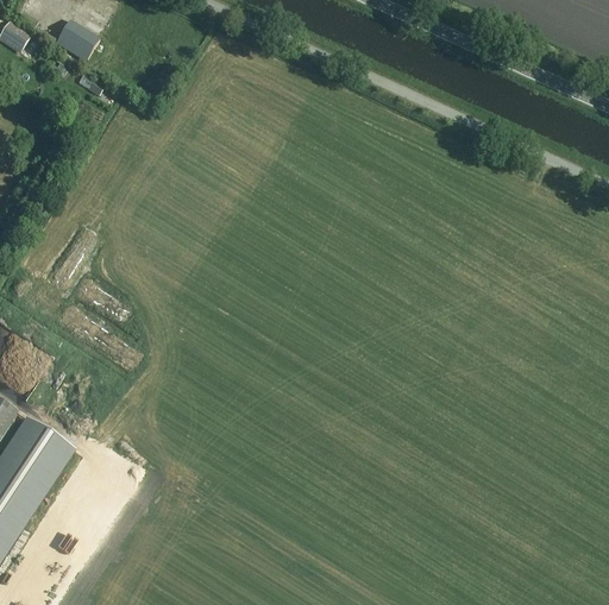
[(104,51),(110,42),(71,19),(56,44),(71,54),(74,49),(89,57),(96,46),(104,51)]
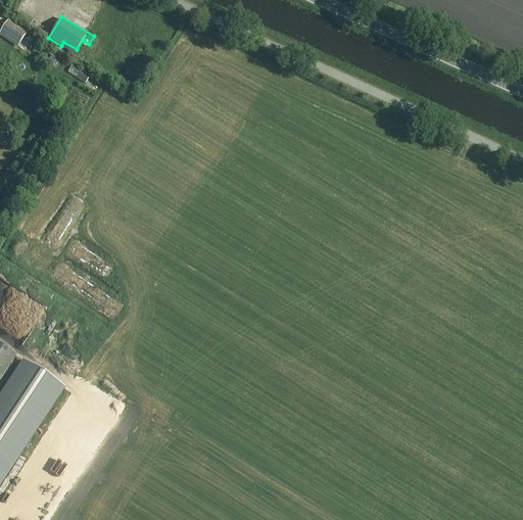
[(44,39),(48,34),(32,21),(28,28),(44,39)]
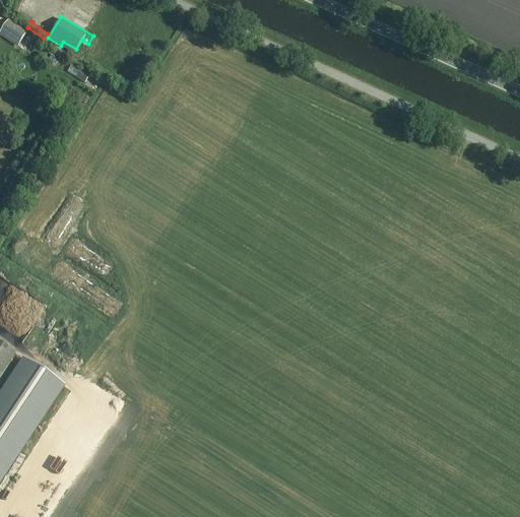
[(72,61),(67,69),(75,75),(80,67),(72,61)]
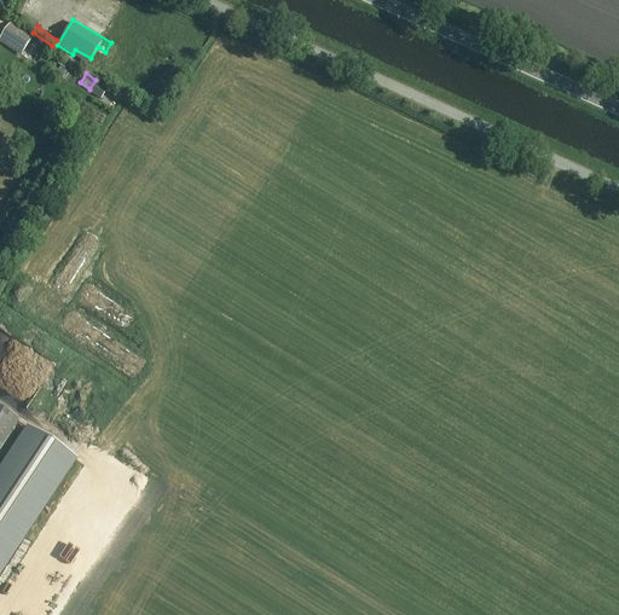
[(0,447),(19,418),(0,405),(0,447)]
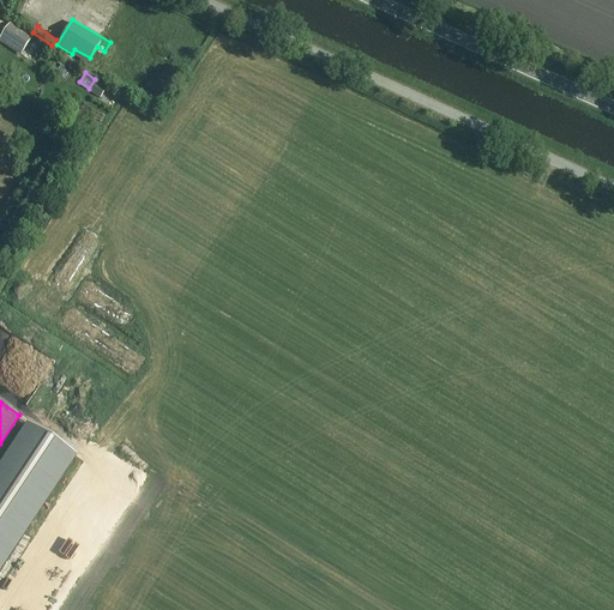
[(26,418),(0,457),(0,567),(77,452),(26,418)]
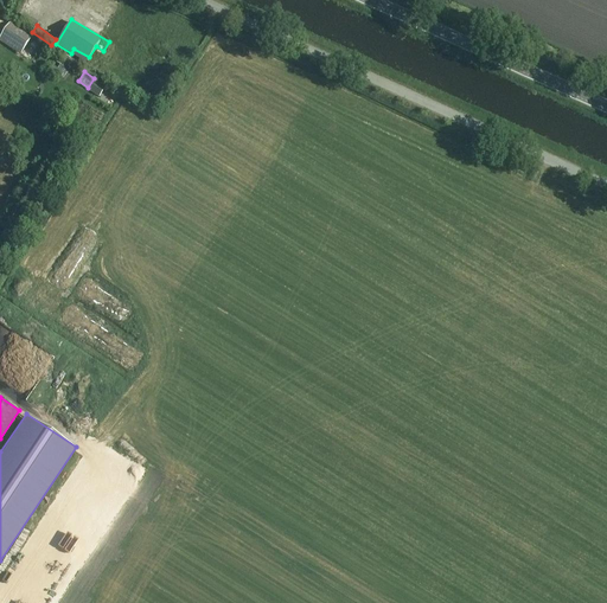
All buildings are outlined.
